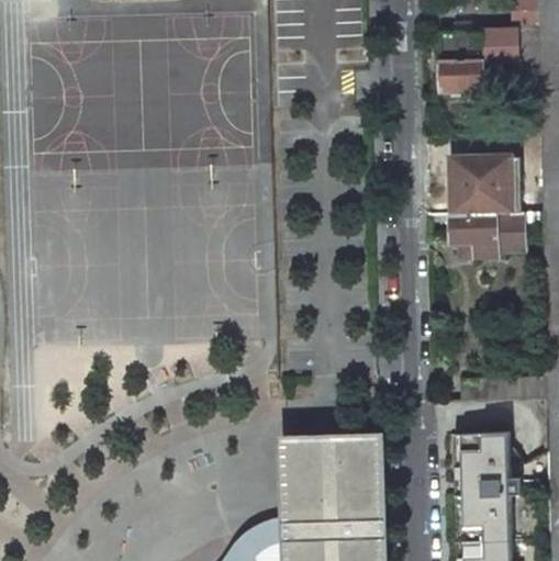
[(487,65),(485,30),(470,30),(470,21),(453,22),(454,31),(439,31),(440,88),(481,87),(480,65),(487,65)]
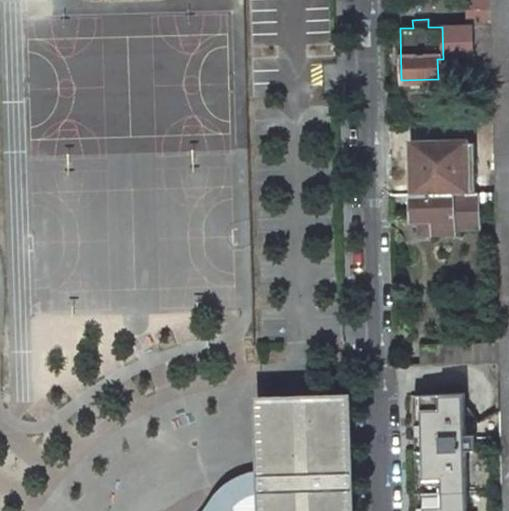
[(454,66),(491,65),(490,25),(455,26),(455,52),(454,52),(454,66)]
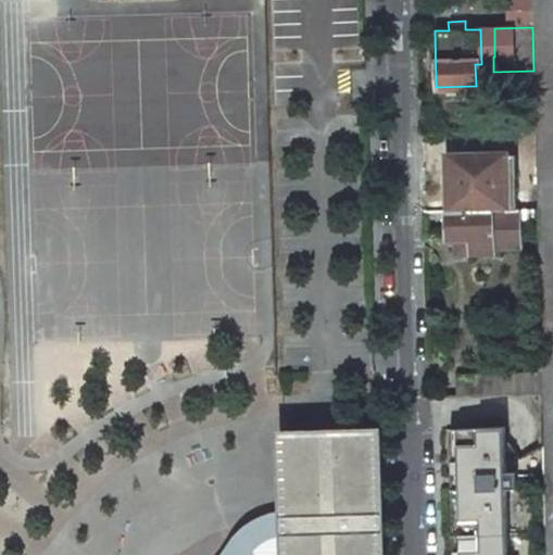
[(505,209),(503,154),(449,156),(450,211),(505,209)]
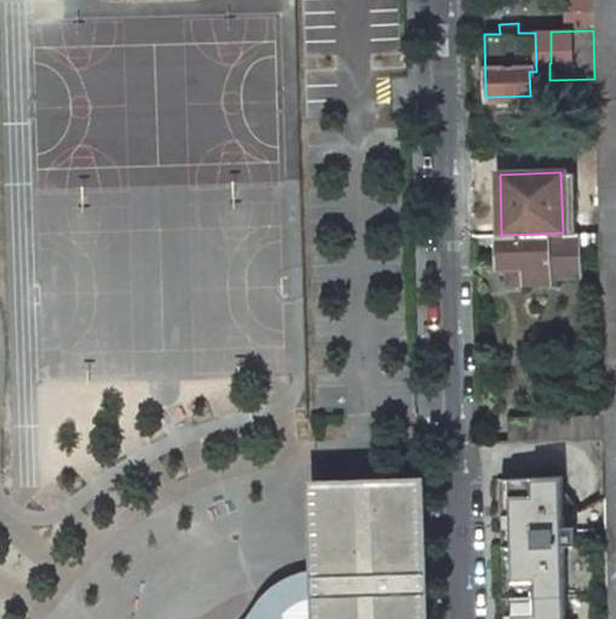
[(571,202),(573,233),(576,233),(598,233),(597,201),(589,201),(571,202)]
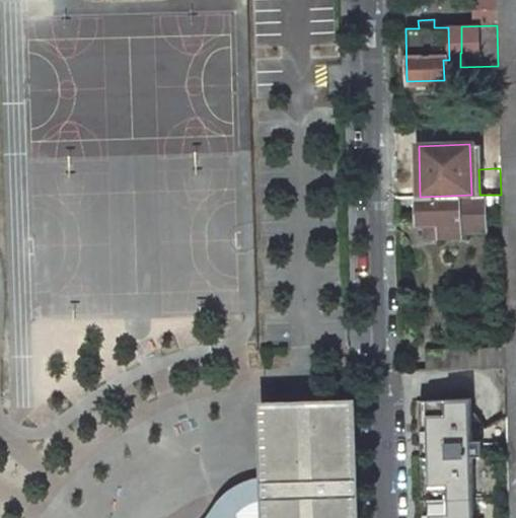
[(484,230),(483,195),(480,195),(471,195),(420,197),(414,197),(415,222),(421,222),(421,236),(458,235),(458,231),(484,230)]
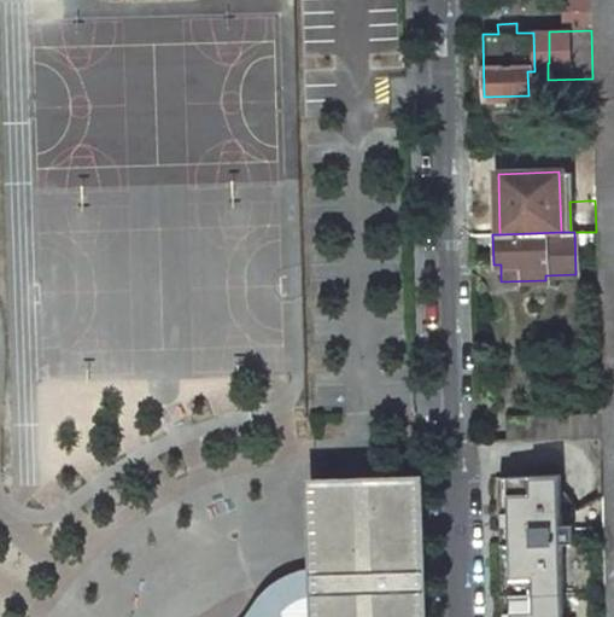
[(600,413),(600,394),(584,394),(584,414),(600,413)]
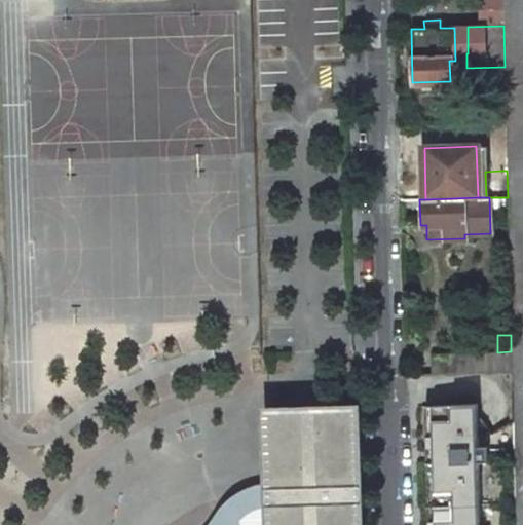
[(431,405),(434,524),(478,524),(476,460),(485,460),(485,445),(476,445),(475,403),(431,405)]
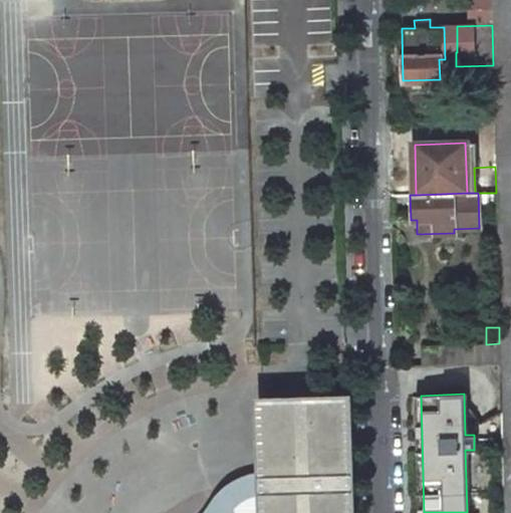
[(348,512),(344,398),(301,399),(258,400),(261,512),(348,512)]
